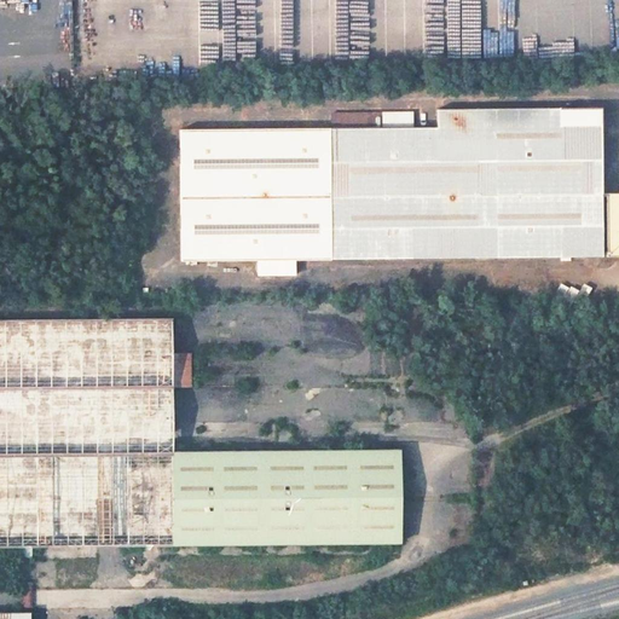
[(181,261),(330,260),(601,258),(600,128),(600,111),(559,111),(435,113),(435,129),(412,129),(411,116),(330,116),(331,129),(328,129),(181,132),(181,261)]
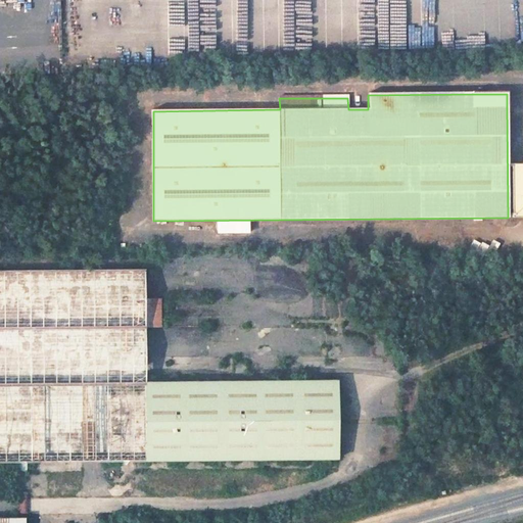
[(522,167),(511,168),(512,218),(522,217),(522,167)]
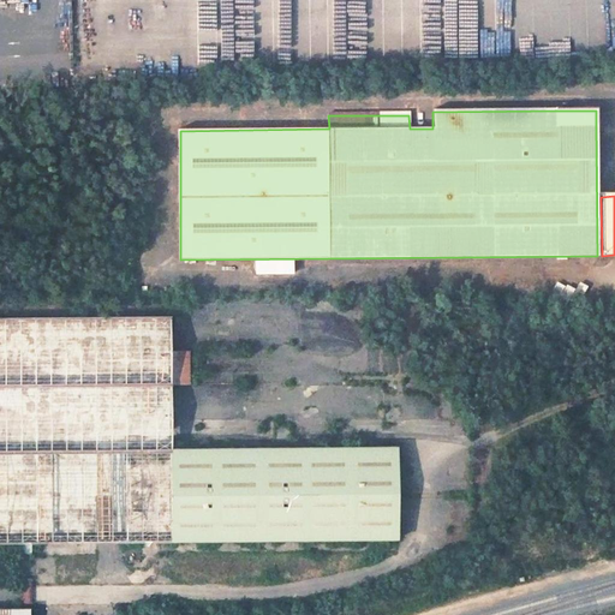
[(34,543),(82,543),(82,452),(171,449),(171,386),(169,352),(169,321),(0,322),(0,543),(21,544),(34,543)]
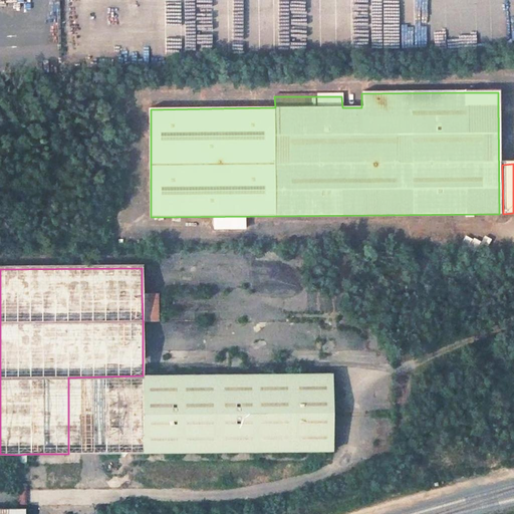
[(142,294),(143,322),(158,322),(158,294),(142,294)]
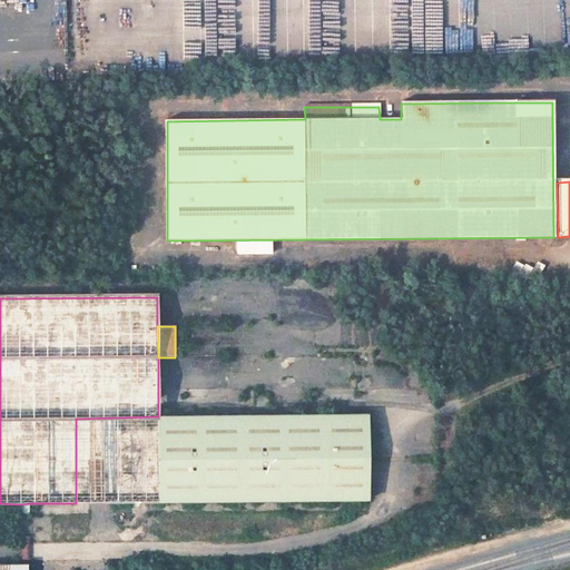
[(158,416),(159,502),(367,500),(366,415),(158,416)]
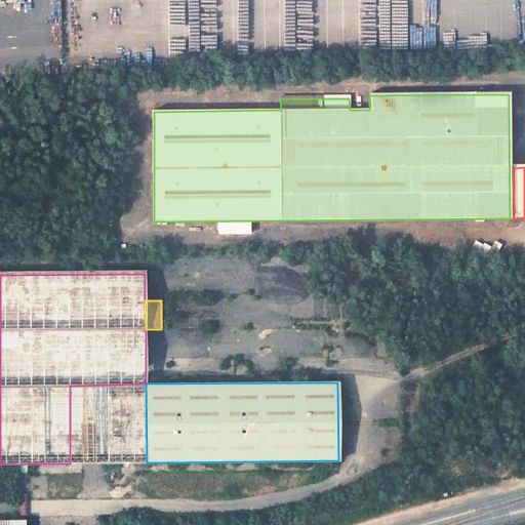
[(70,386),(70,463),(147,462),(146,384),(70,386)]
